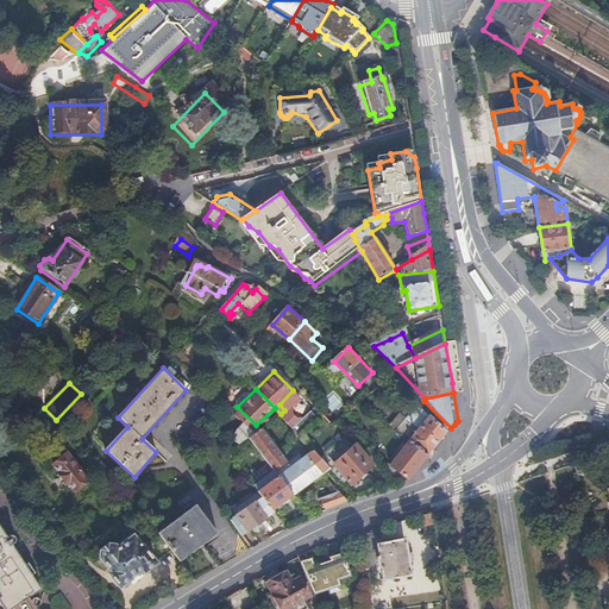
[(336,414),(341,408),(332,396),(325,402),(336,414)]
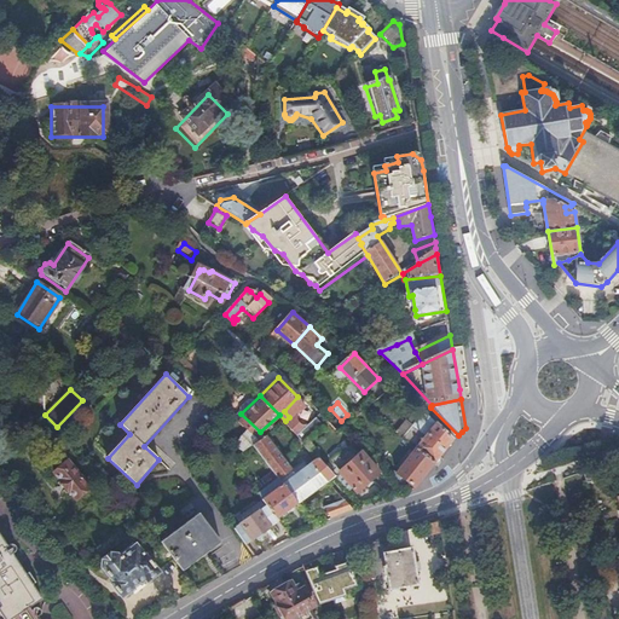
[(296,417),(306,426),(314,415),(304,408),(296,417)]
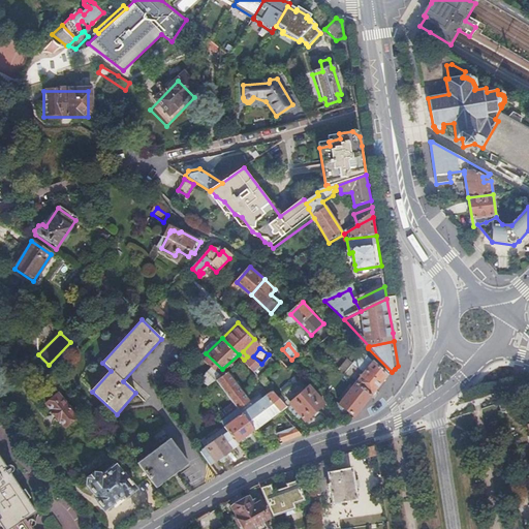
[(383,375),(361,348),(345,366),(340,362),(337,365),(343,372),(342,373),(352,381),(370,396),(375,387),(383,375)]
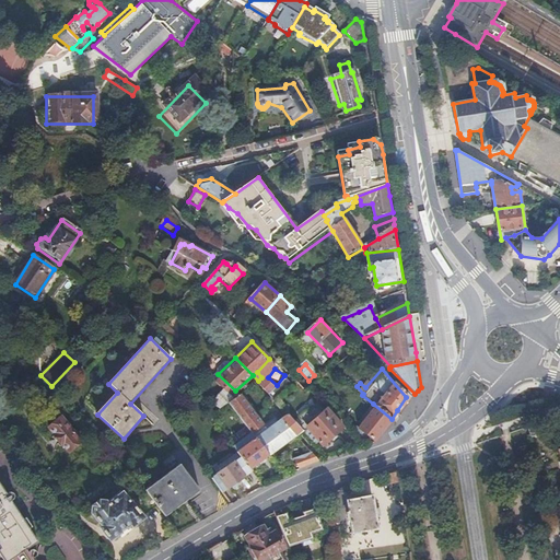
[(331,378),(327,374),(321,380),(325,384),(331,378)]
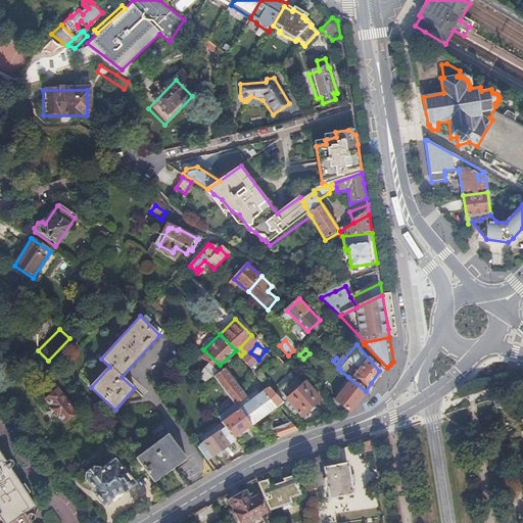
[(216,371),(206,362),(195,374),(204,382),(212,374),(216,371)]
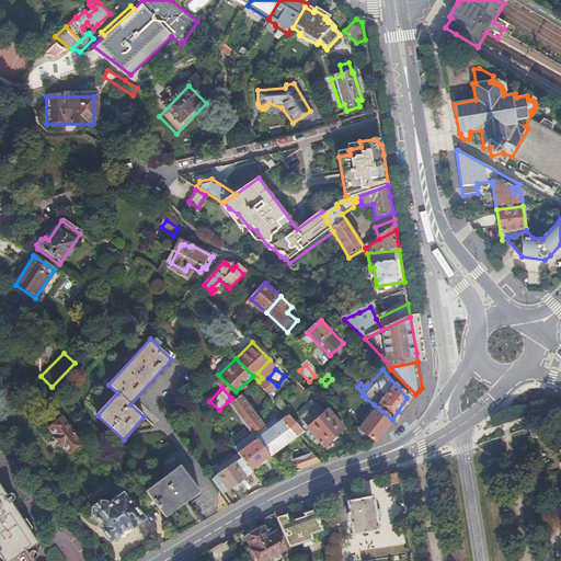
[(304,431),(290,416),(272,430),(242,393),(229,402),(253,434),(258,439),(271,457),(290,444),(293,447),(288,449),(287,454),(294,459),(302,469),(322,462),(300,438),(306,433),(304,431)]
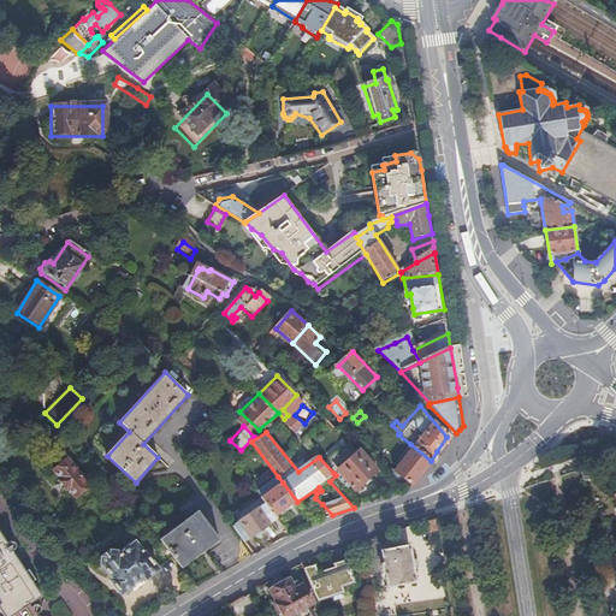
[(431,461),(410,444),(394,471),(391,468),(388,472),(400,486),(409,480),(415,485),(420,477),(431,461)]
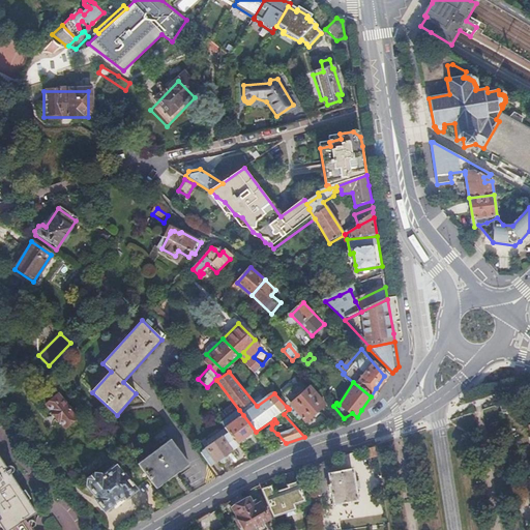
[(289,409),(299,419),(303,415),(307,419),(326,404),(311,386),(307,388),(302,383),(287,396),(292,403),(287,407),(289,409)]
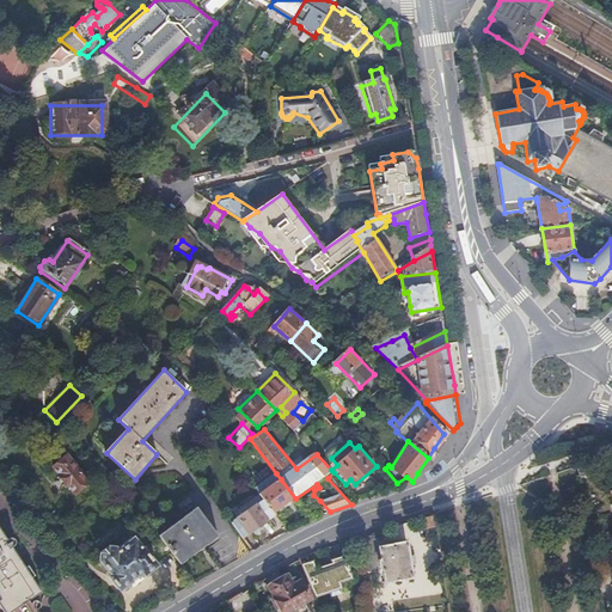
[(86,478),(74,464),(69,456),(55,466),(78,497),(92,485),(86,478)]
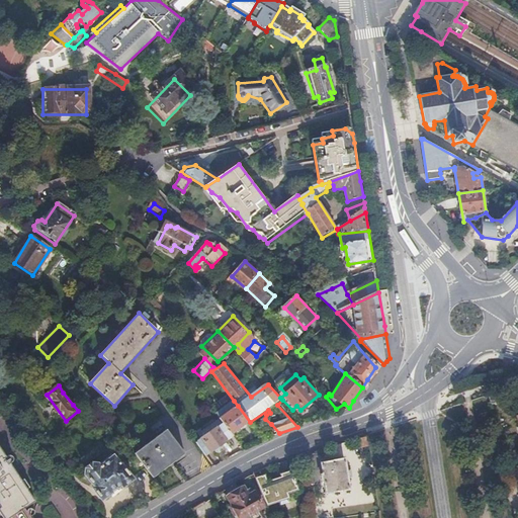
[(68,389),(63,393),(73,405),(77,402),(68,389)]
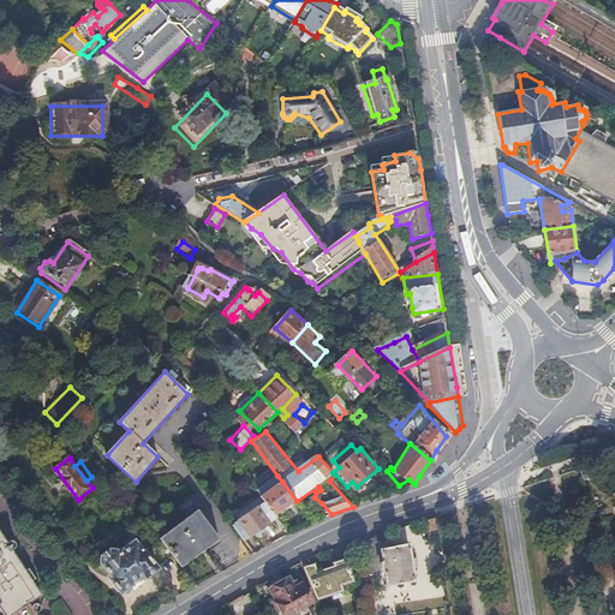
[(589,465),(579,469),(581,478),(591,476),(589,465)]
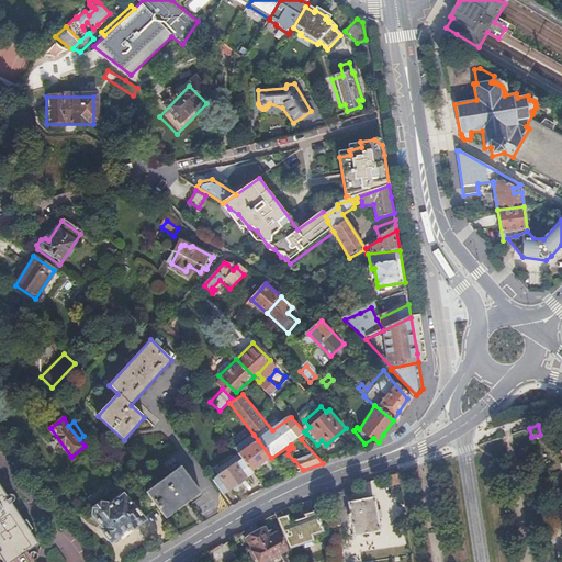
[(239,453),(244,459),(253,471),(271,458),(258,440),(254,435),(235,448),(239,453)]
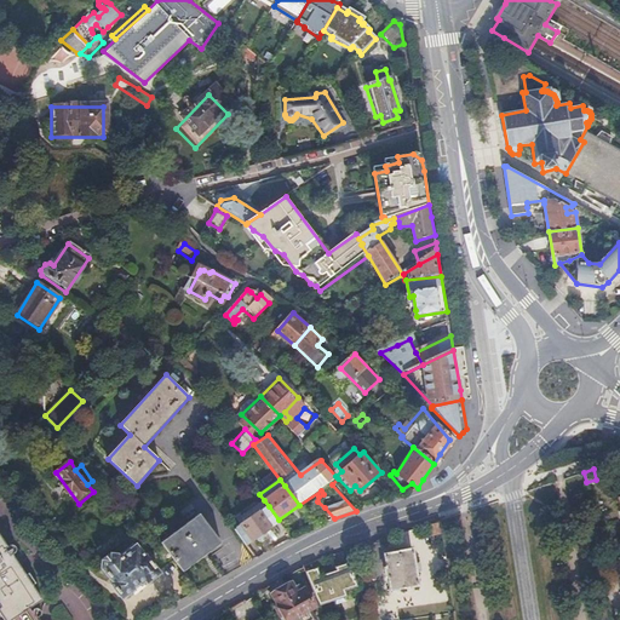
[(269,506),(236,530),(248,546),(281,523),(279,520),(269,506)]
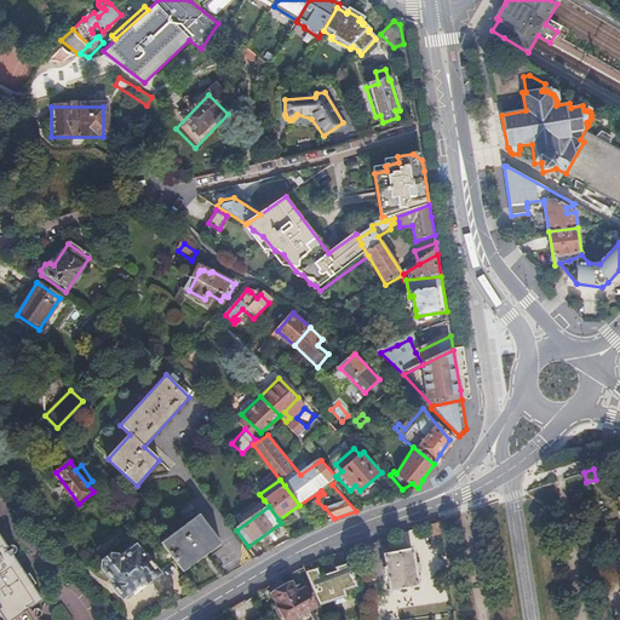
[(200,517),(161,545),(184,574),(184,573),(220,546),(200,517)]
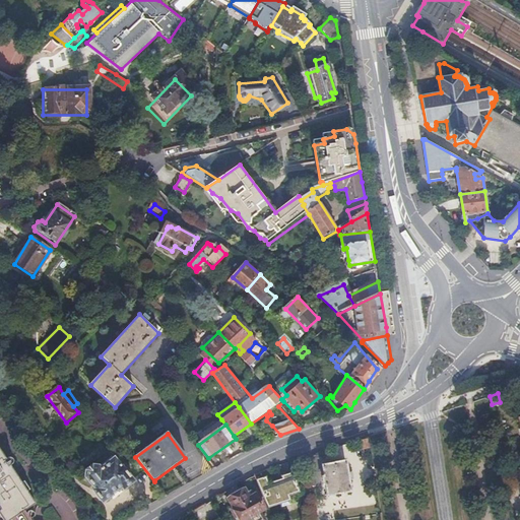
[(371,446),(369,438),(360,441),(361,447),(365,448),(371,446)]
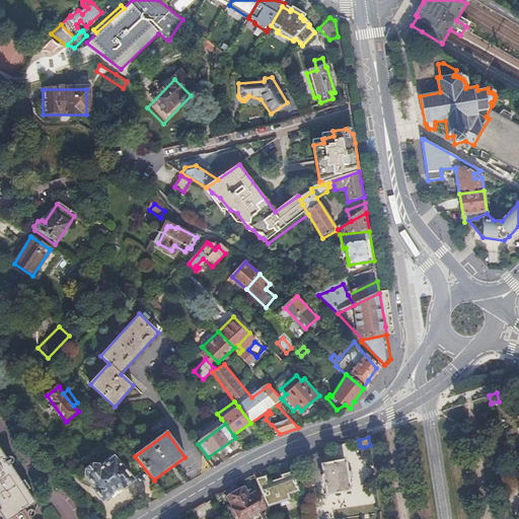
[(0,509),(2,513),(0,514),(3,518),(15,518),(36,506),(27,493),(29,491),(25,485),(23,486),(11,467),(8,469),(4,464),(7,461),(0,450),(0,509)]
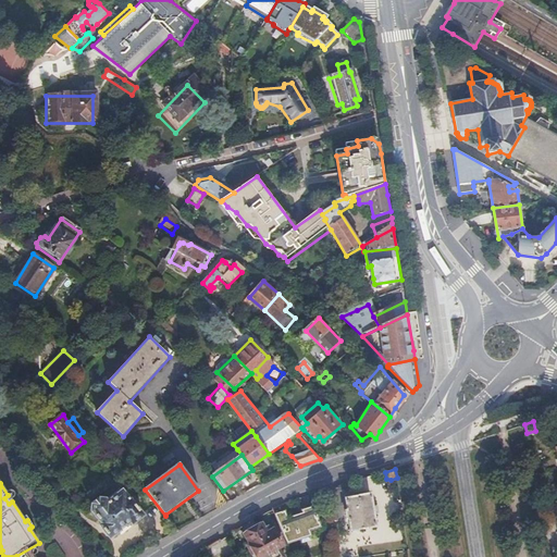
[(344,490),(332,492),(335,522),(345,520),(342,496),(345,495),(344,490)]
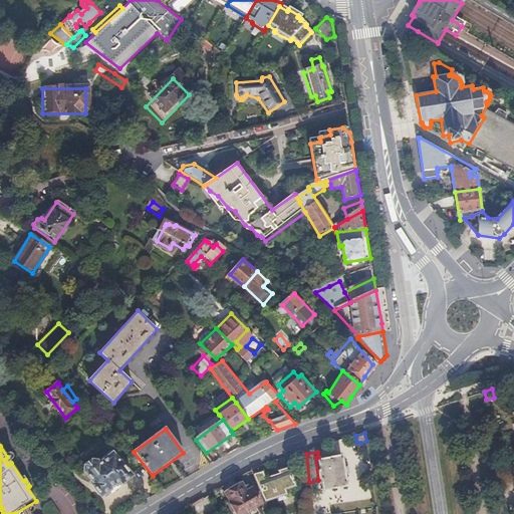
[(94,458),(86,465),(86,470),(96,482),(93,484),(102,495),(121,482),(123,484),(133,476),(114,453),(101,462),(100,460),(94,458)]
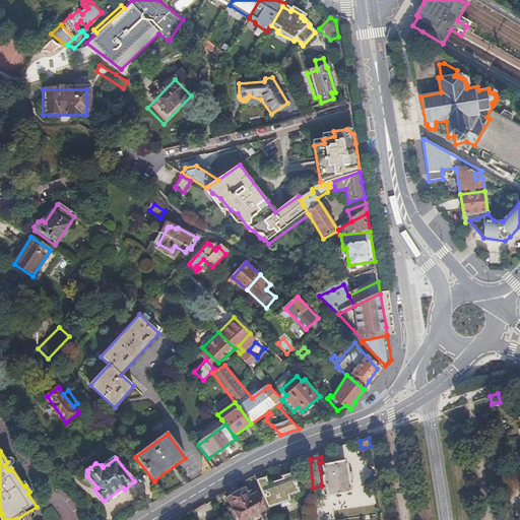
[(324,477),(322,477),(323,484),(325,484),(327,493),(349,490),(346,462),(344,462),(343,460),(336,461),(336,463),(323,465),(324,477)]
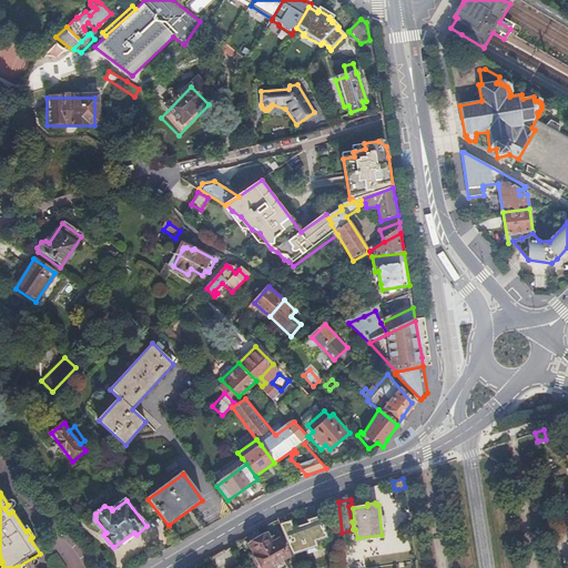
[(280,523),(294,555),(316,546),(314,540),(324,536),(321,526),(324,518),(317,514),(306,518),(307,521),(293,526),(291,519),(280,523)]
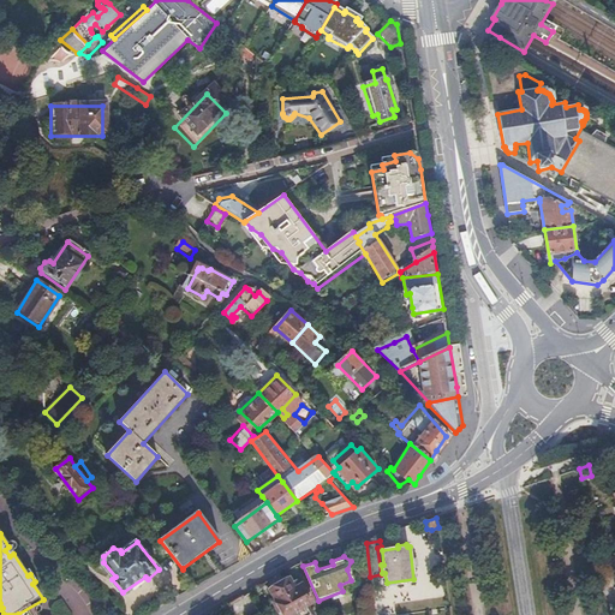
[(288,579),(270,591),(285,614),(315,614),(309,605),(315,602),(303,584),(294,589),(288,579)]
